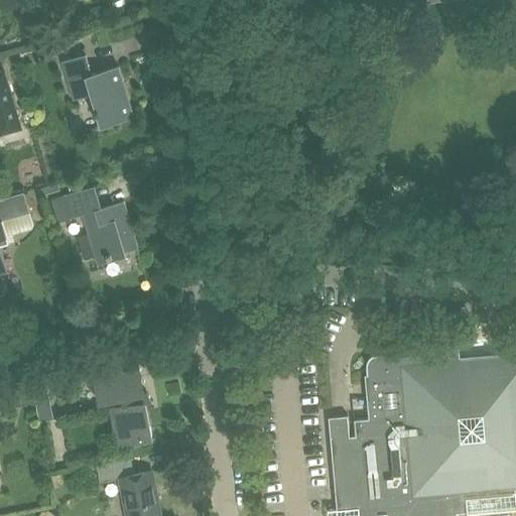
[(374,34),(361,37),(365,53),(379,49),(374,34)]
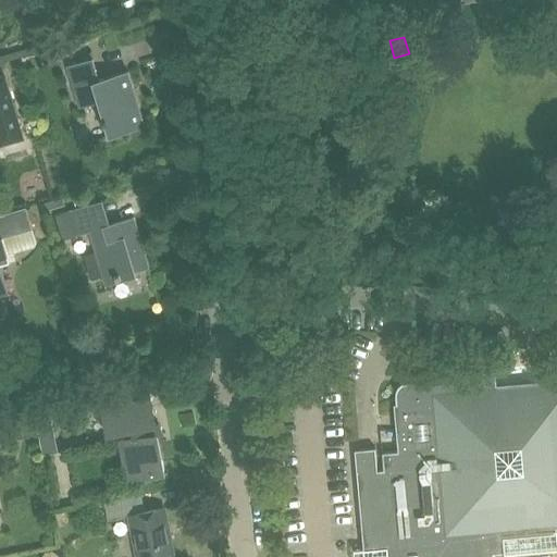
[(32,46),(0,54),(0,61),(34,52),(32,46)]
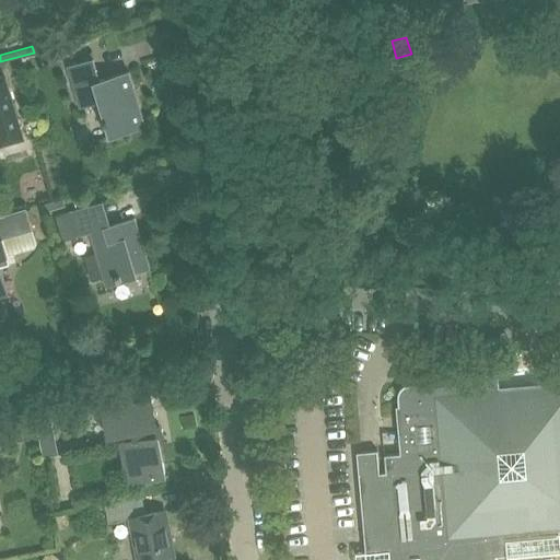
[(93,58),(67,67),(79,109),(98,103),(108,138),(144,126),(128,71),(100,79),(93,58)]
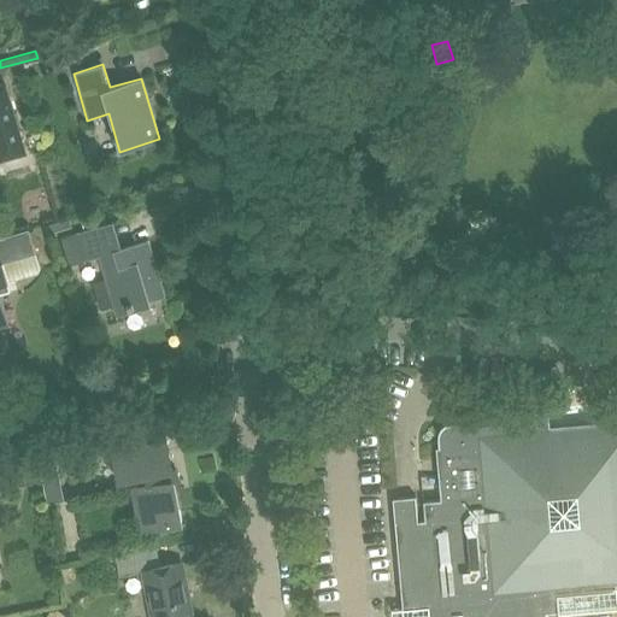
[(5,83),(0,84),(0,157),(1,160),(25,153),(5,83)]
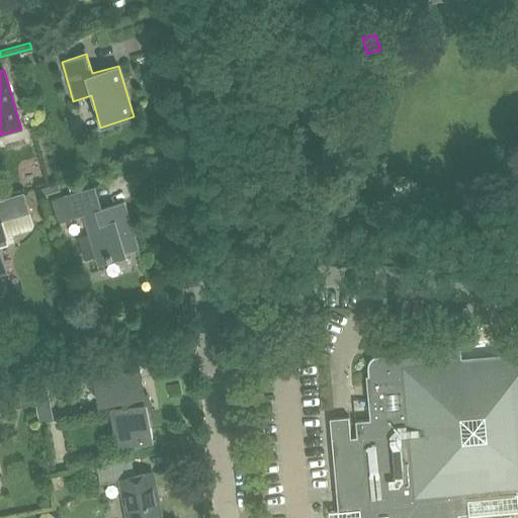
[(64,195),(51,199),(58,223),(71,220),(83,216),(88,234),(77,238),(84,260),(95,257),(96,261),(139,249),(124,201),(96,210),(89,188),(64,195)]
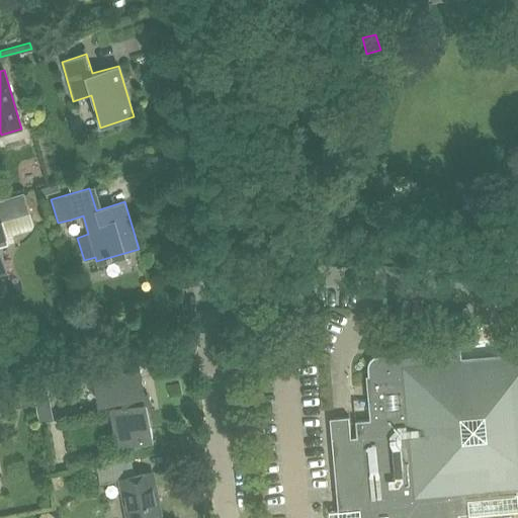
[(0,267),(6,266),(0,247),(0,246),(8,244),(1,221),(28,212),(23,193),(0,200),(0,267)]
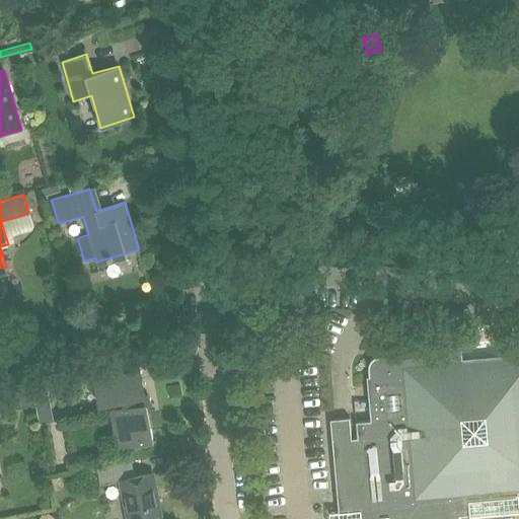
[(277,332),(264,334),(264,344),(278,343),(277,332)]
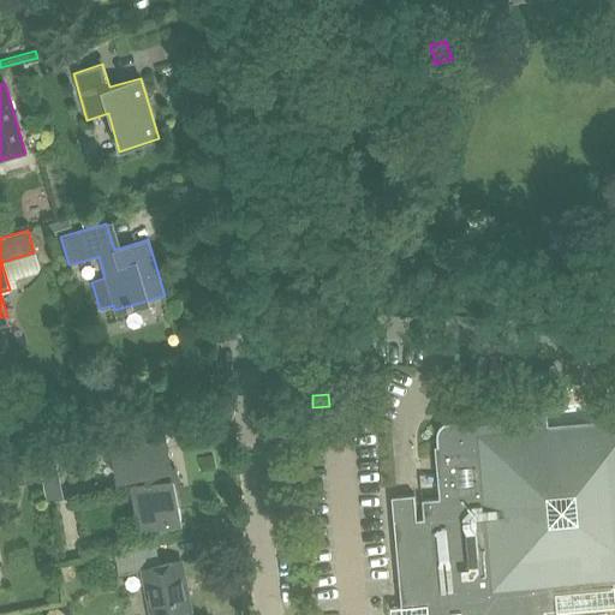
[(412,493),(388,494),(399,613),(399,614),(543,614),(544,611),(614,605),(613,578),(614,577),(614,418),(545,425),(544,407),(469,415),(452,416),(452,418),(447,419),(446,419),(445,419),(443,419),(442,421),(441,421),(440,422),(439,422),(439,423),(437,424),(436,425),(436,427),(435,428),(435,429),(435,430),(434,431),(434,433),(434,434),(435,443),(433,443),(434,458),(436,496),(422,497),(419,497),(421,517),(413,517),(412,493)]
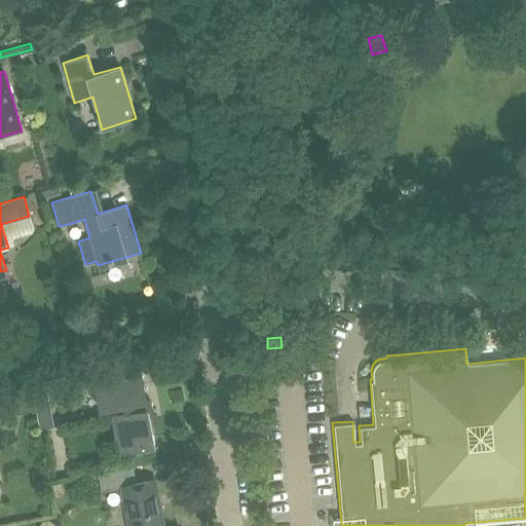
[(112,373),(92,377),(99,409),(110,407),(117,442),(127,440),(129,449),(153,444),(145,400),(142,382),(115,387),(112,373)]
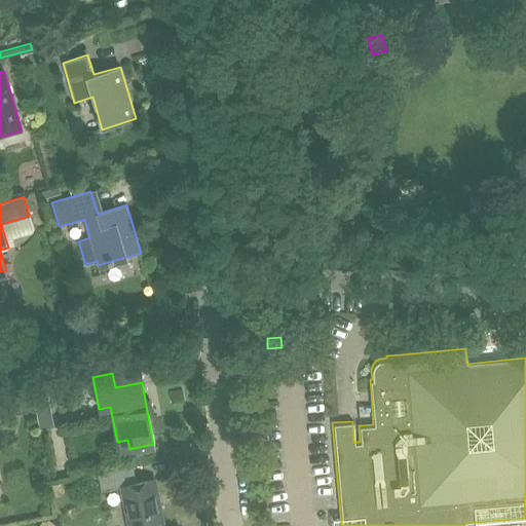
[(45,383),(31,386),(32,389),(37,414),(51,412),(46,386),(45,383)]
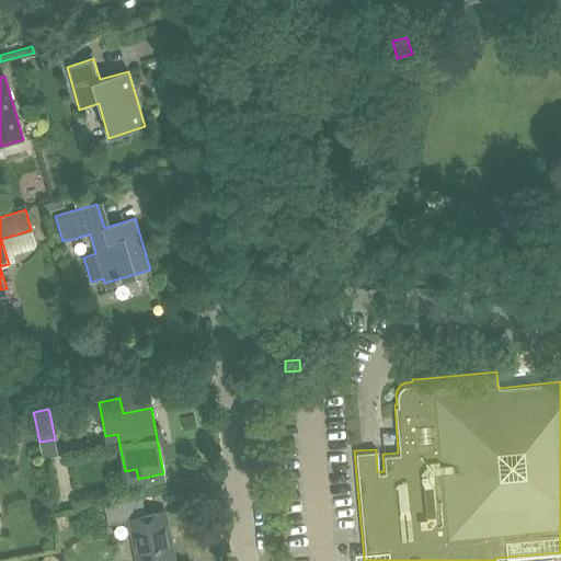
[(25,418),(13,421),(18,443),(30,441),(25,418)]
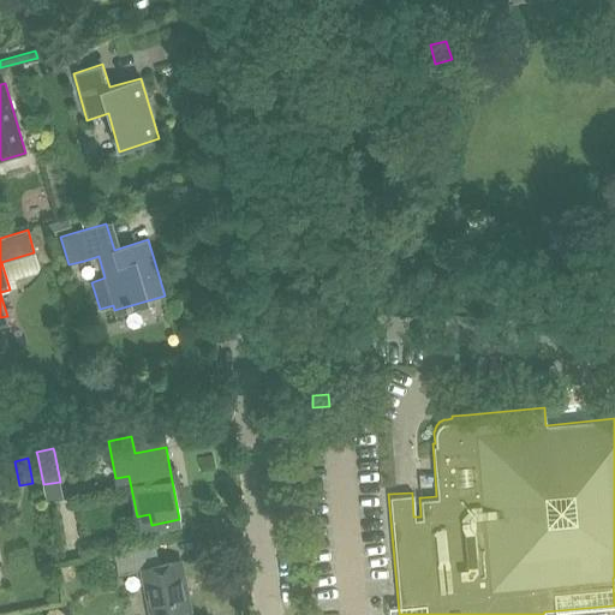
[(18,481),(0,481),(0,496),(18,495),(18,481)]
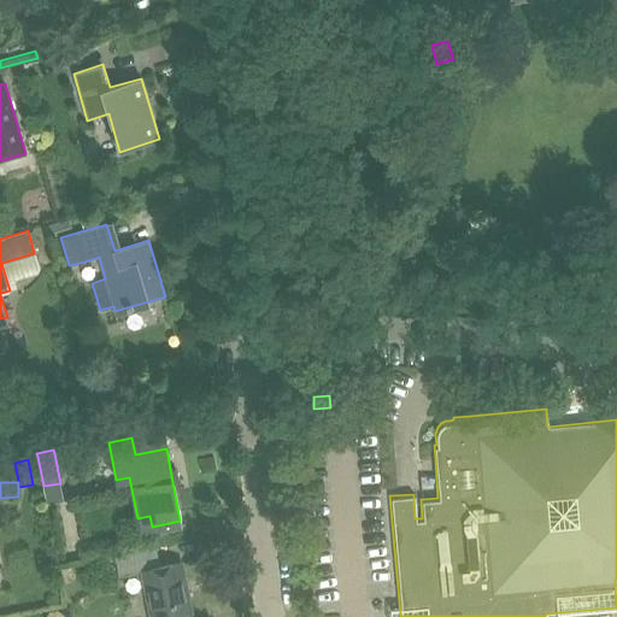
[(154,545),(113,553),(118,575),(141,570),(151,616),(186,616),(192,616),(180,560),(159,565),(154,545)]
